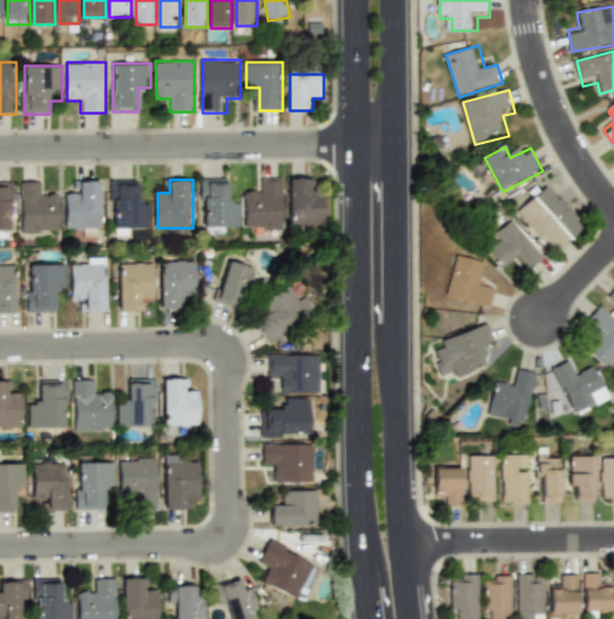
[(246,193),(246,228),(286,228),(286,218),(286,179),(259,179),(259,193),(246,193)]
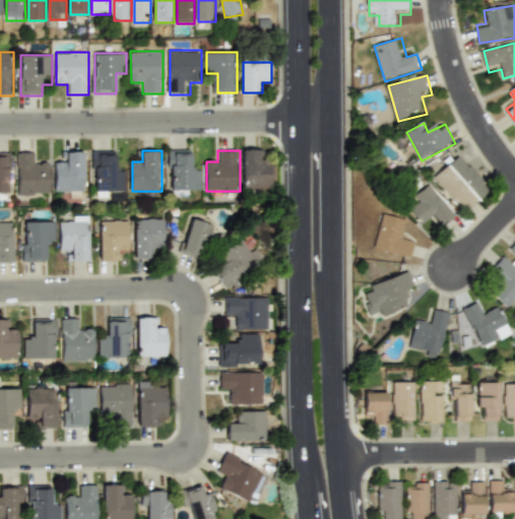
[(273,160),(264,160),(264,150),(245,150),(245,189),(273,189),(273,160)]
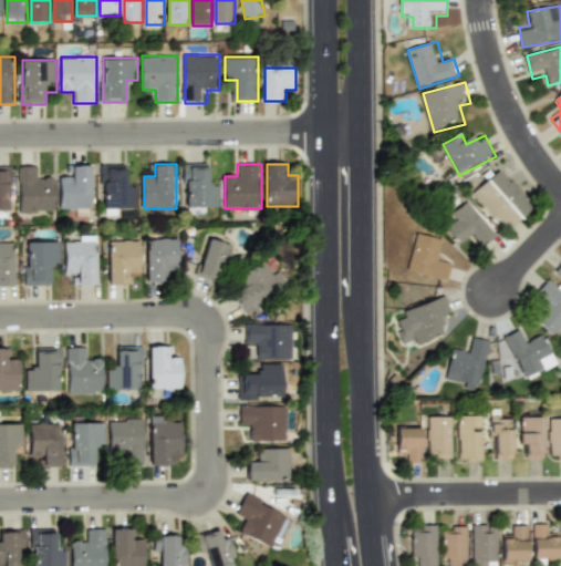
[(94,209),(94,165),(73,165),(73,177),(62,177),(62,209),(94,209)]
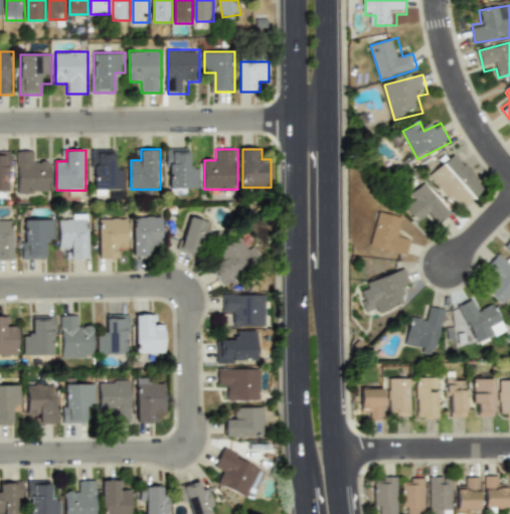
[(94,150),(94,189),(127,189),(127,168),(116,168),(116,150),(94,150)]
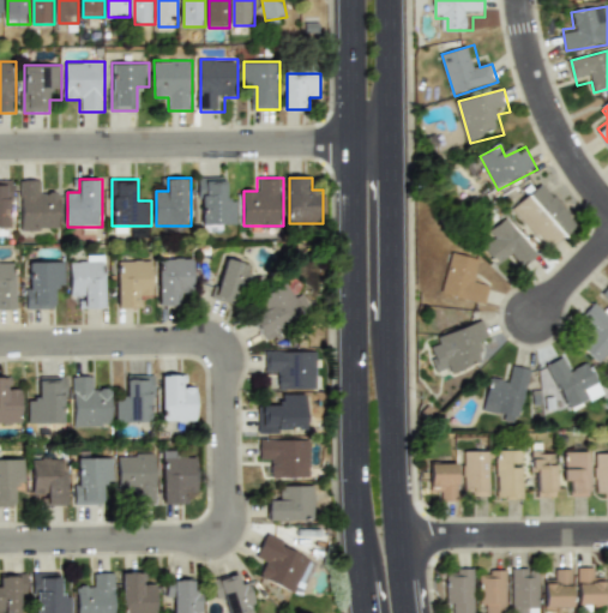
[(202,224),(240,224),(240,198),(228,198),(229,180),(203,179),(202,224)]
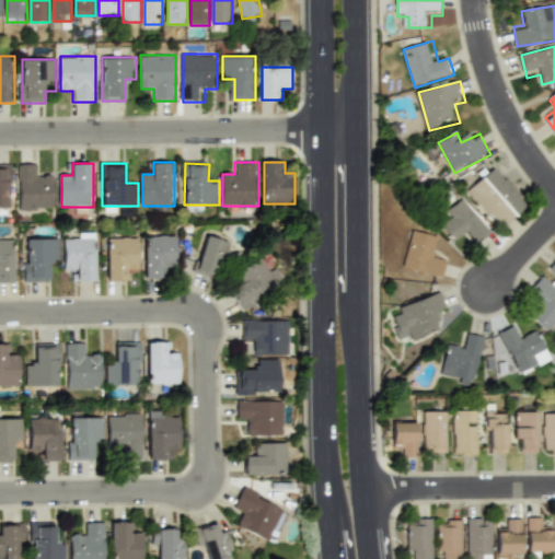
[(57,176),(45,176),(45,164),(21,164),(21,210),(57,210),(57,176)]
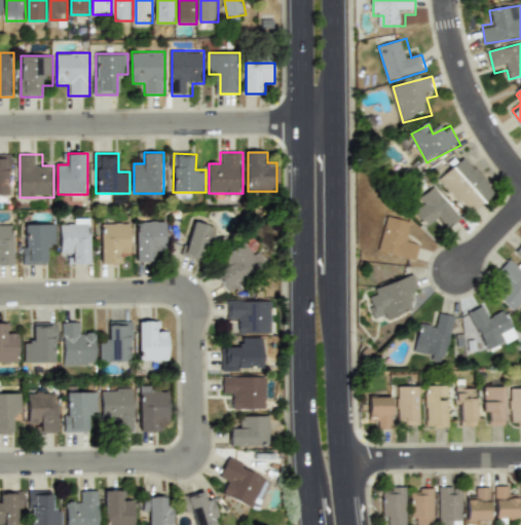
[(498,192),(464,154),(440,177),(473,215),(498,192)]
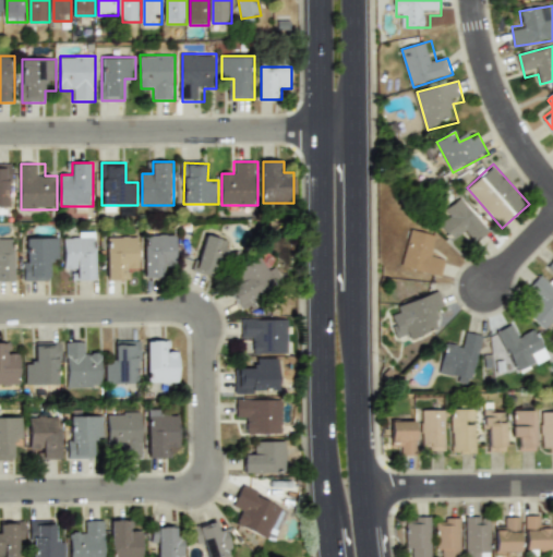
[(0,207),(14,207),(13,165),(0,165),(0,207)]
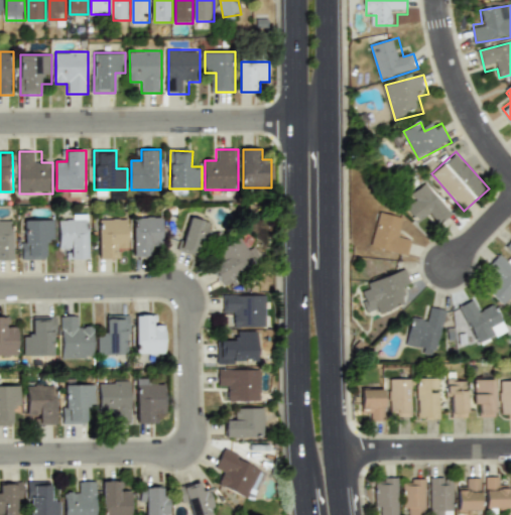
[(439,224),(454,214),(429,182),(403,203),(421,227),(434,218),(439,224)]
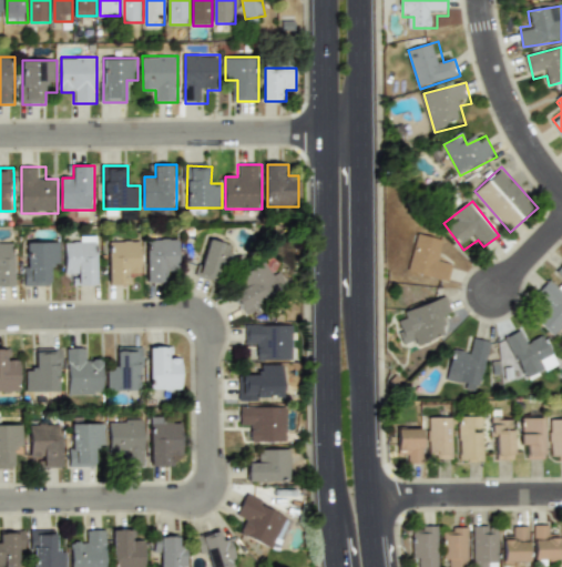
[(410,271),(451,282),(457,260),(445,256),(449,241),(420,233),(410,271)]
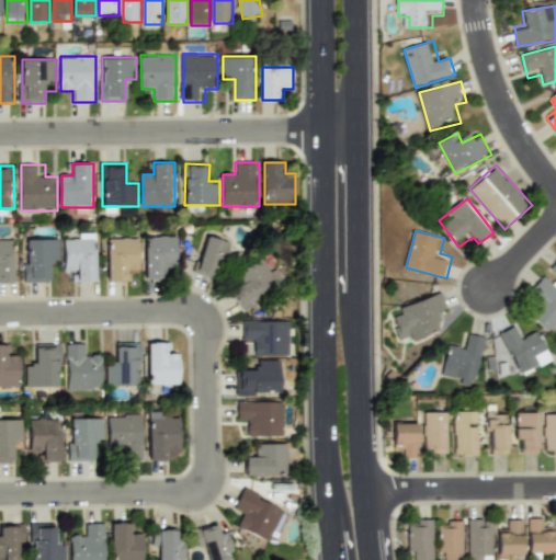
[(69,270),(78,270),(78,282),(99,282),(99,232),(69,232),(69,270)]
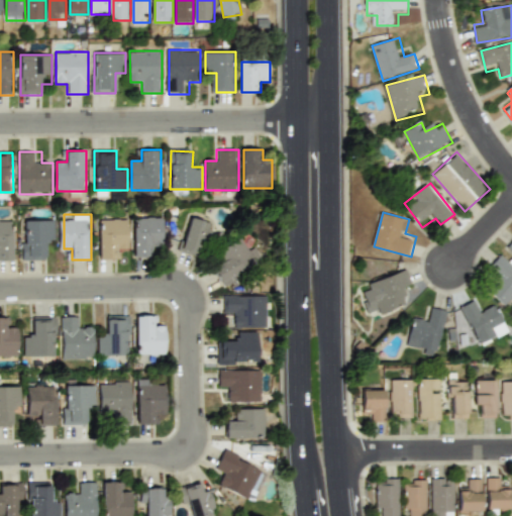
[(214,223),(193,216),(182,249),(203,256),(214,223)]
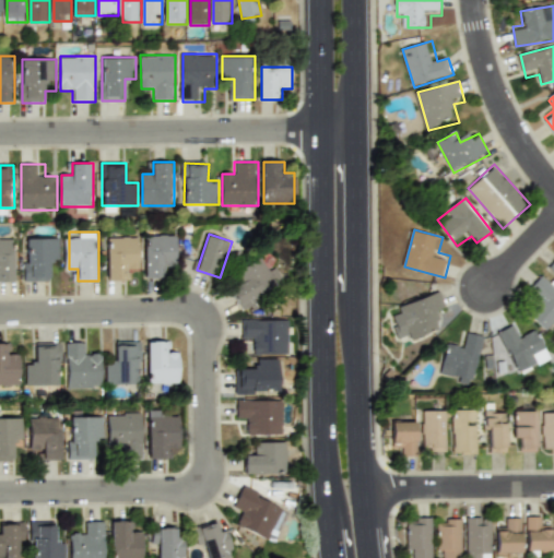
[(178,235),(146,235),(146,279),(167,279),(167,266),(178,266),(178,235)]
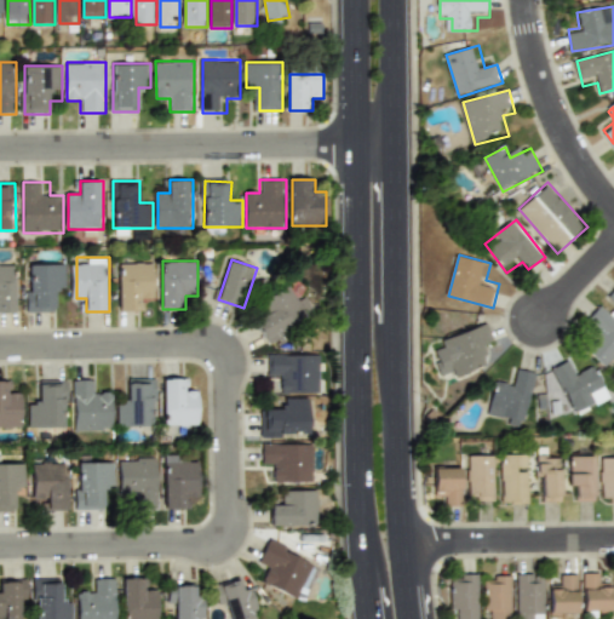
[(120,311),(144,311),(144,298),(156,298),(156,263),(120,263),(120,311)]
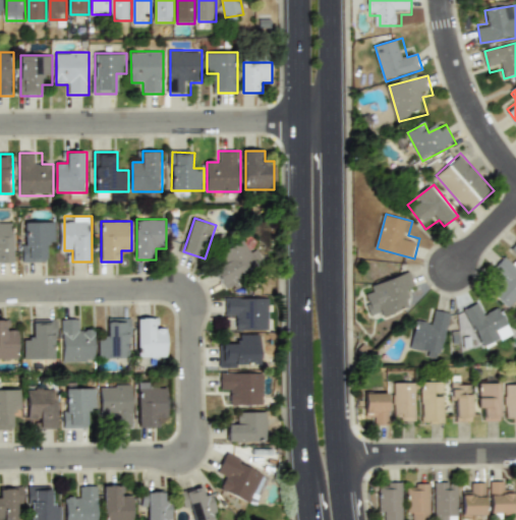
[(57,222),(25,222),(25,262),(47,262),(47,241),(57,241),(57,222)]
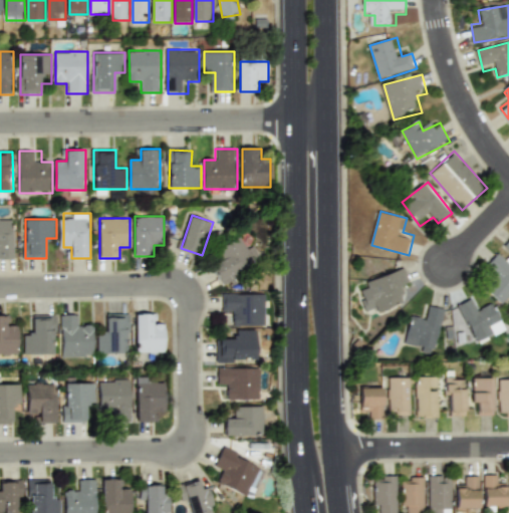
[(0,259),(16,259),(16,220),(0,220),(0,259)]
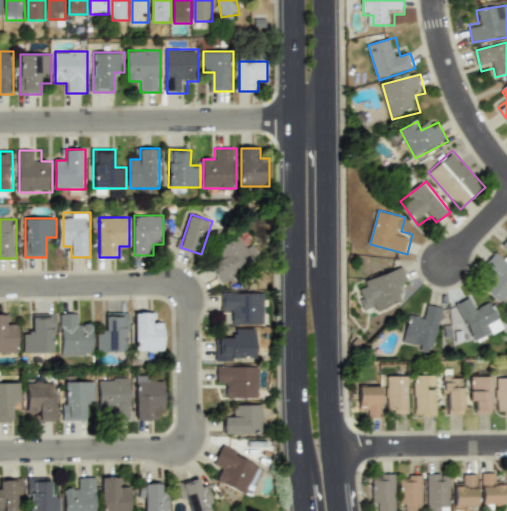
[(222,283),(263,261),(252,241),(245,244),(241,236),(215,249),(221,260),(212,265),(222,283)]
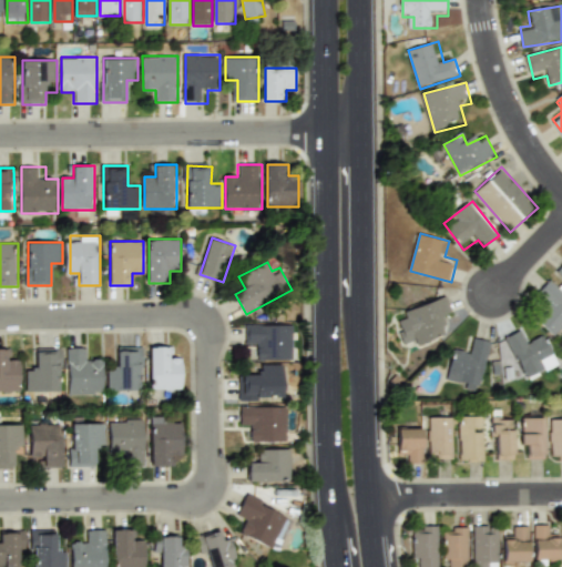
[(558,337),(561,333),(561,287),(552,280),(538,296),(548,305),(535,317),(558,337)]
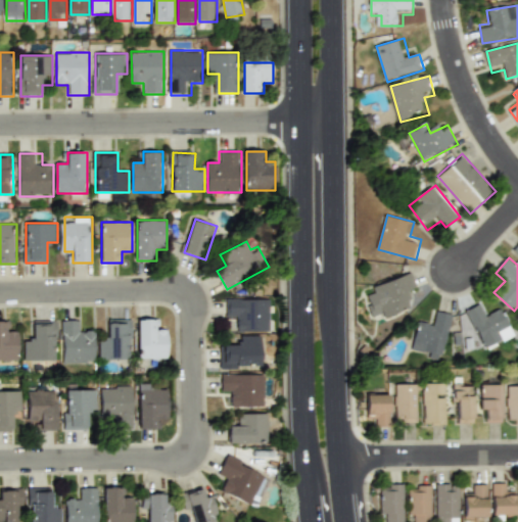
[(416,307),(412,296),(420,293),(413,273),(373,287),(376,296),(367,299),(375,322),(416,307)]
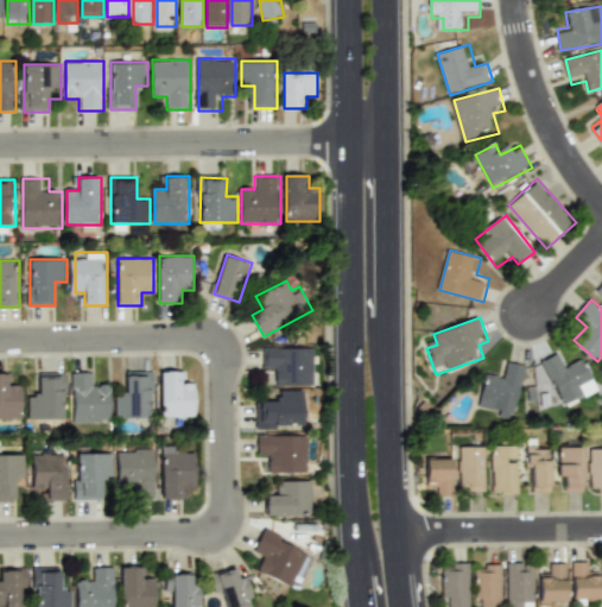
[(267,373),(279,373),(279,385),(318,385),(318,348),(267,348),(267,373)]
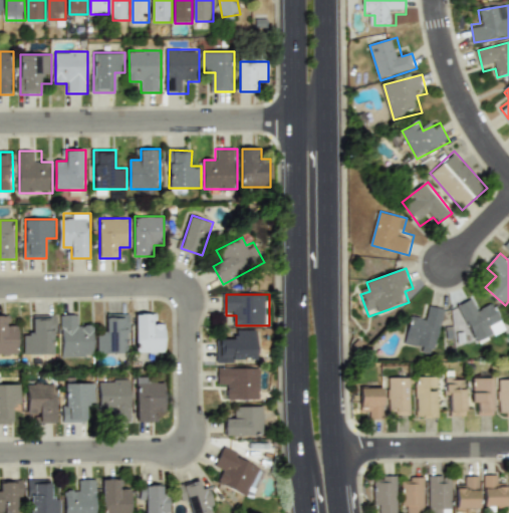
[(480,345),(508,331),(508,328),(494,300),(482,306),(477,296),(460,305),(480,345)]
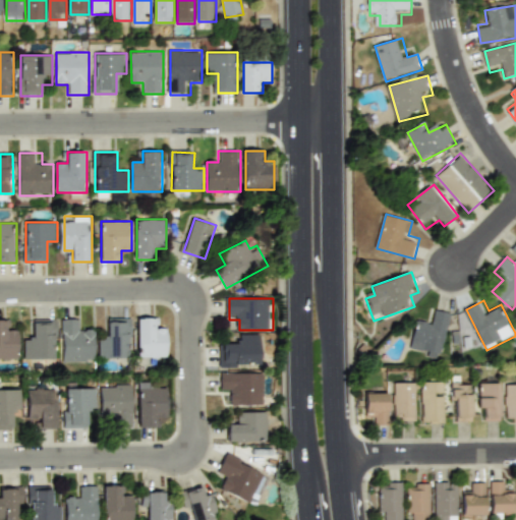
[(453,312),(433,309),(431,320),(418,318),(411,352),(444,358),(453,312)]
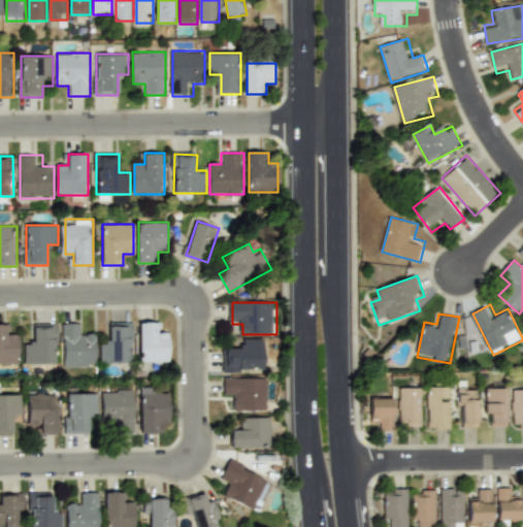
[(99,367),(99,333),(88,333),(88,322),(65,322),(65,367),(99,367)]
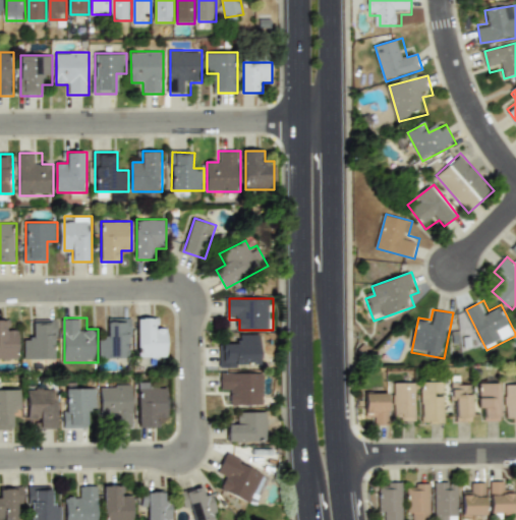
[(101,339),(101,359),(134,359),(134,318),(112,318),(112,339),(101,339)]
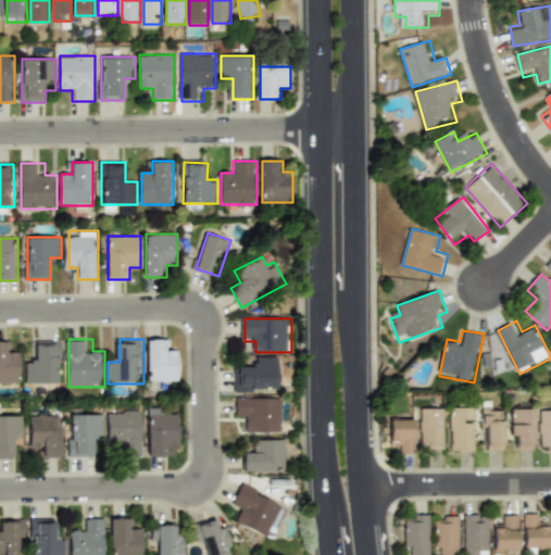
[(170,339),(149,339),(149,382),(182,382),(182,350),(170,350),(170,339)]
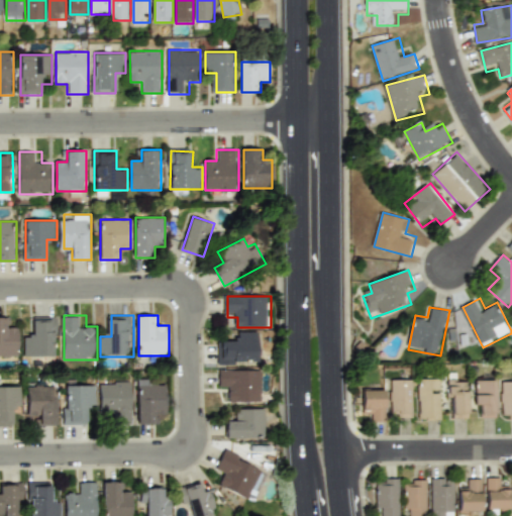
[(27,331),(27,357),(59,357),(59,317),(37,317),(37,331),(27,331)]
